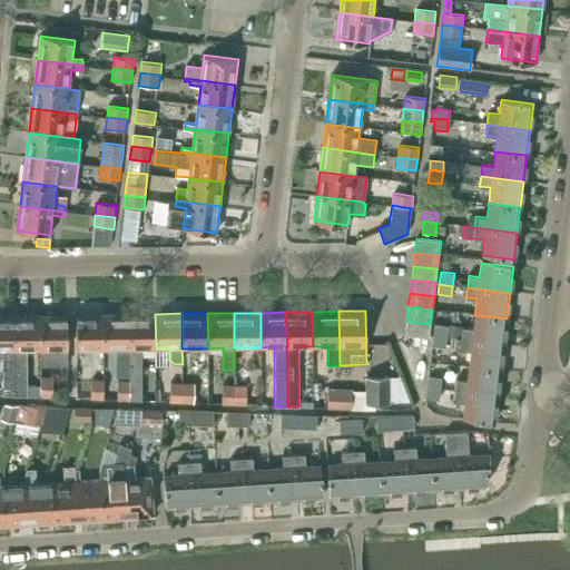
[(129,314),(102,315),(104,350),(116,350),(116,377),(128,377),(129,349),(129,314)]
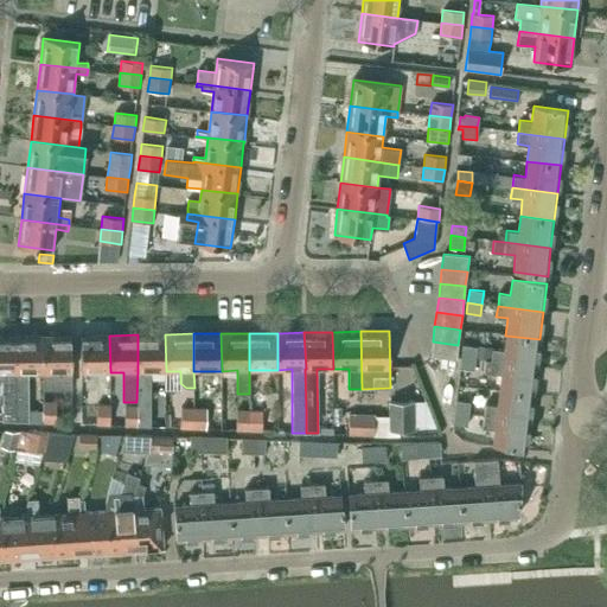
[(136,407),(139,407),(139,426),(149,427),(149,407),(149,371),(166,371),(165,334),(138,334),(138,371),(136,402),(136,407)]
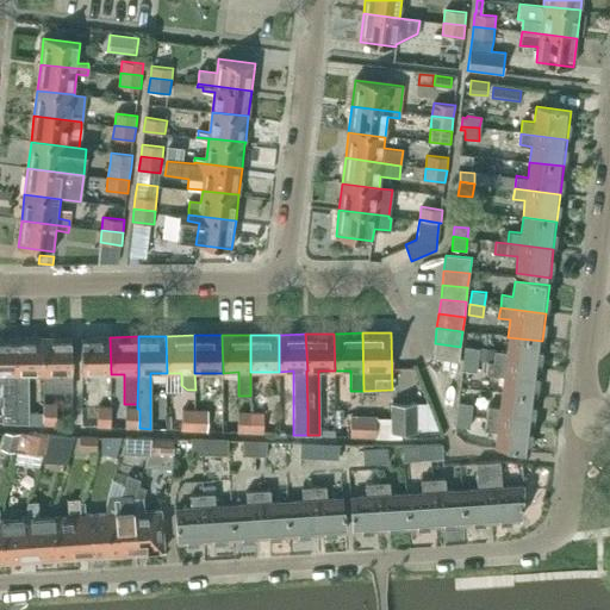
[(14,337),(0,337),(0,374),(2,375),(2,423),(16,423),(17,404),(17,394),(14,337)]
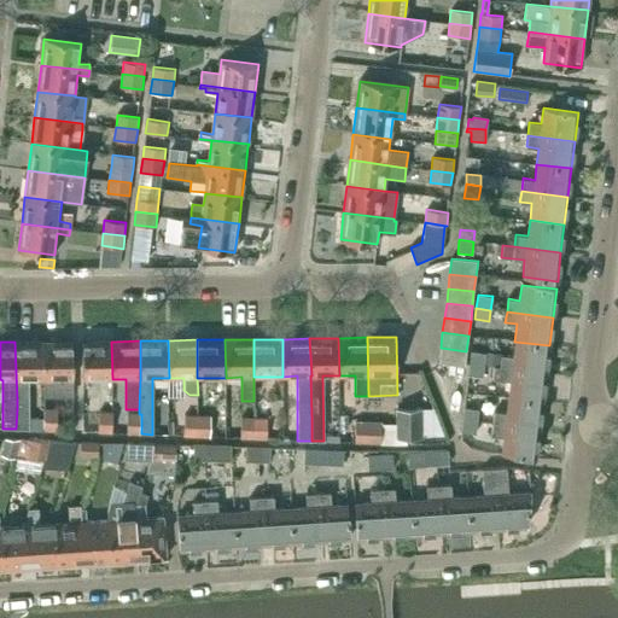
[(44,342),(15,342),(17,400),(17,409),(16,429),(27,430),(27,409),(27,400),(27,380),(44,380),(44,342)]
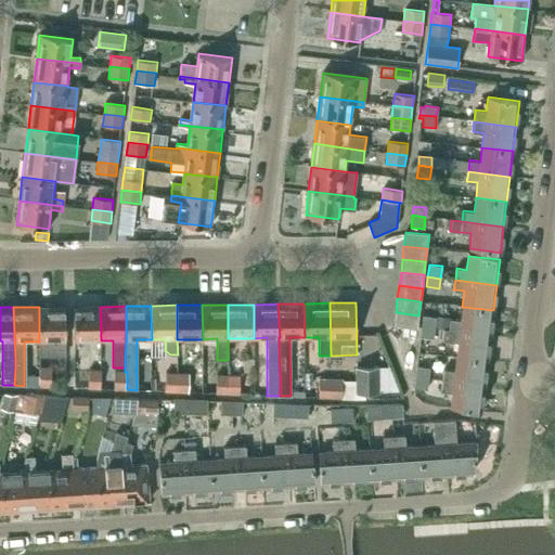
[(65,307),(39,307),(40,357),(66,356),(65,307)]
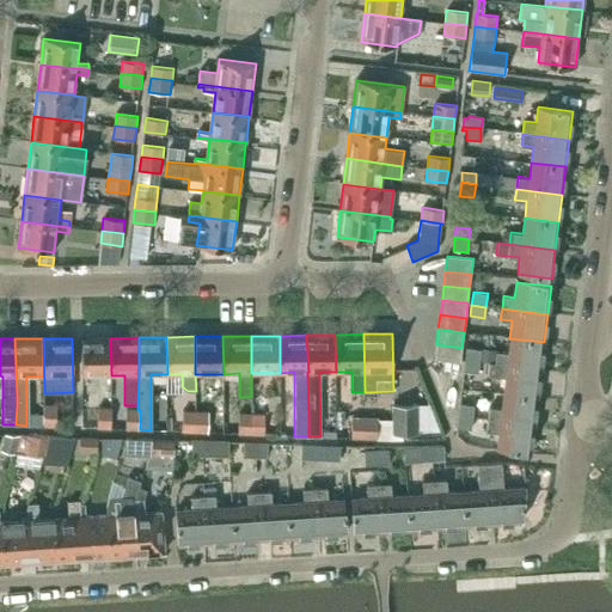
[(111,375),(110,338),(81,338),(83,375),(111,375)]
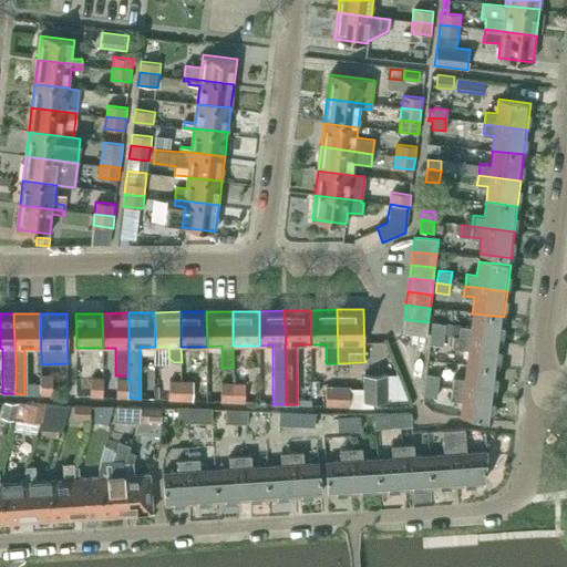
[(501,342),(504,317),(472,313),(471,327),(460,326),(459,337),(453,336),(453,337),(501,342)]
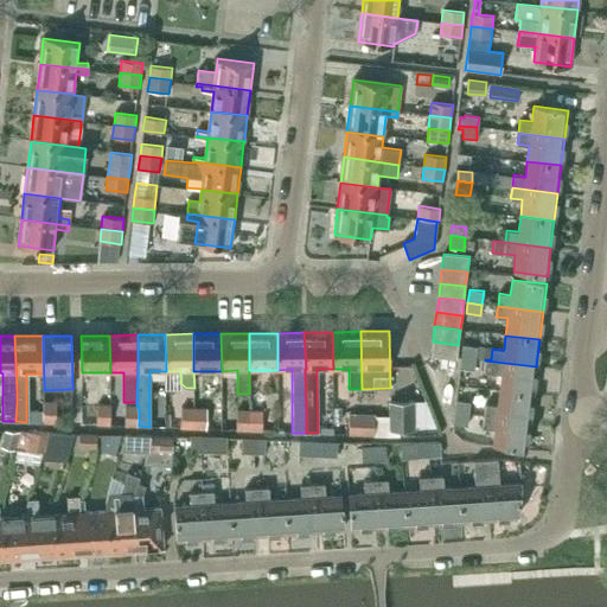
[(433,342),(432,357),(457,359),(458,345),(433,342)]
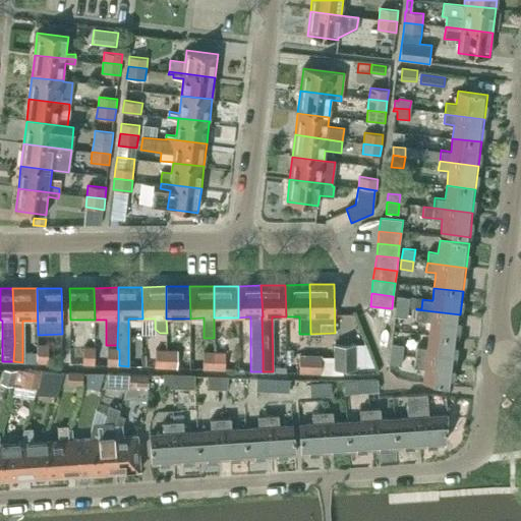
[(408,307),(420,308),(421,297),(409,296),(408,307)]
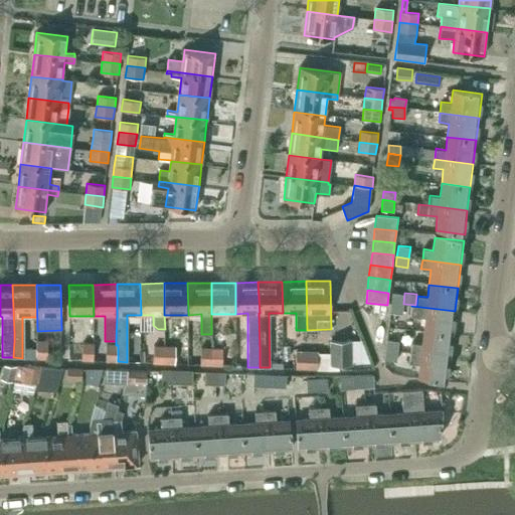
[(391,303),(402,305),(404,295),(392,294),(391,303)]
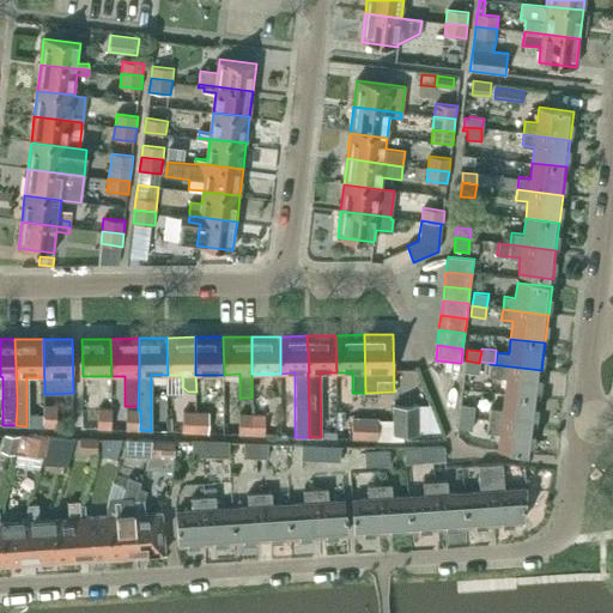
[(479,375),(479,363),(466,360),(465,372),(479,375)]
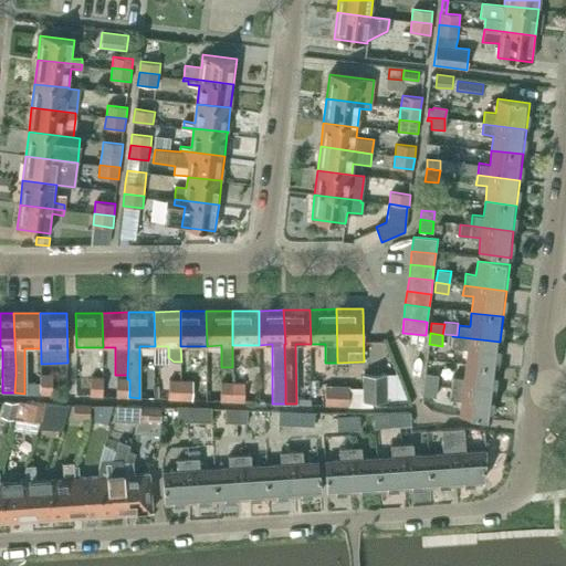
[(498,367),(500,342),(452,336),(451,347),(467,349),(467,357),(465,364),(498,367)]
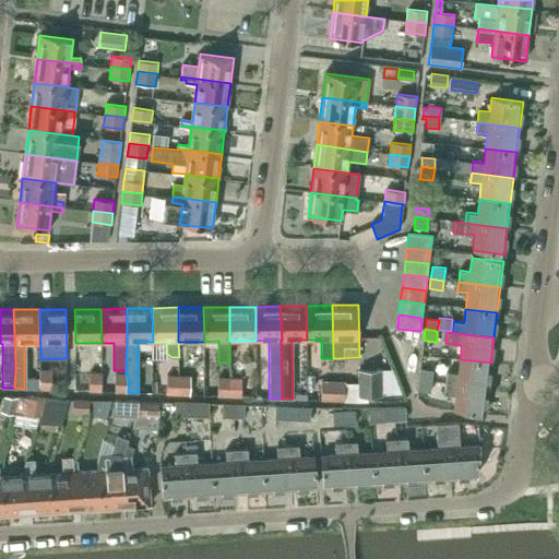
[(487,388),(491,363),(460,359),(458,373),(448,372),(445,383),(487,388)]
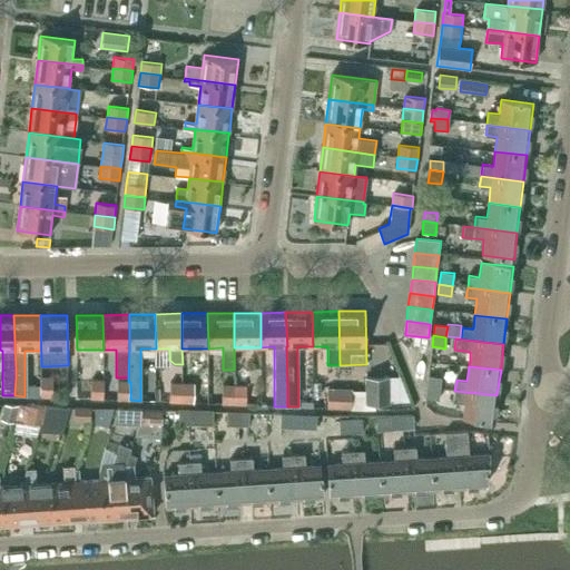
[(389,376),(364,377),(365,390),(365,404),(375,404),(390,403),(390,402),(389,376)]
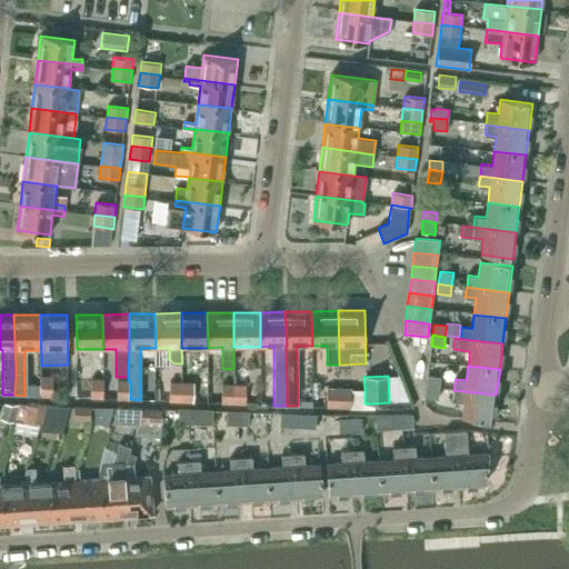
[(40,396),(52,397),(52,378),(40,377),(40,396)]
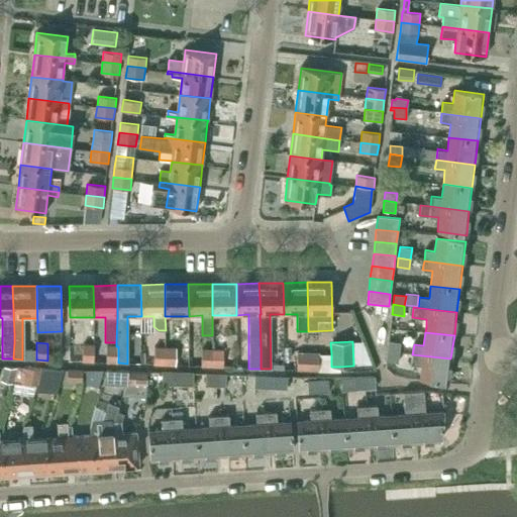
[(387,350),(399,352),(400,343),(388,342),(387,350)]
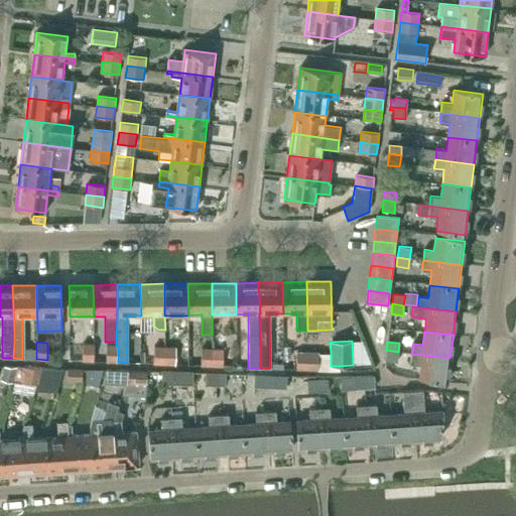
[(95,345),(84,344),(83,361),(94,362),(95,345)]
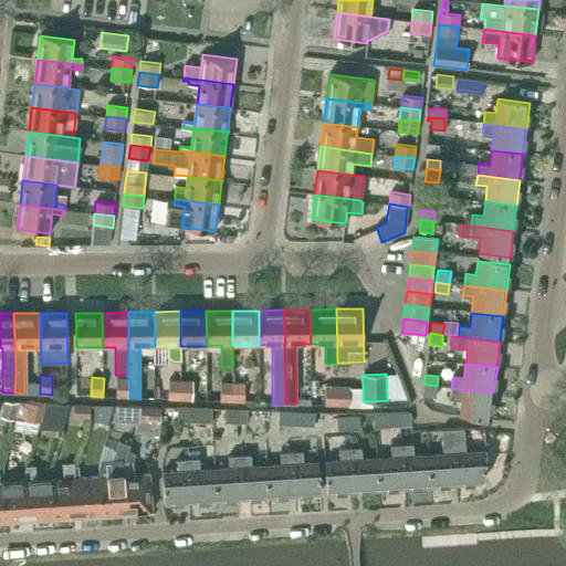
[(129,379),(127,379),(118,378),(117,397),(129,397),(129,379)]
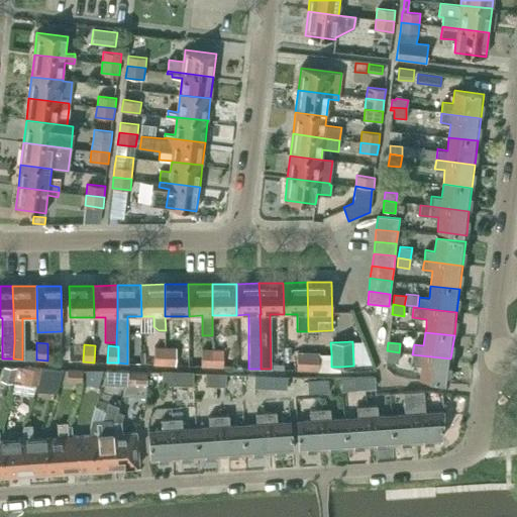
[(166,365),(166,348),(156,347),(154,365),(166,365)]
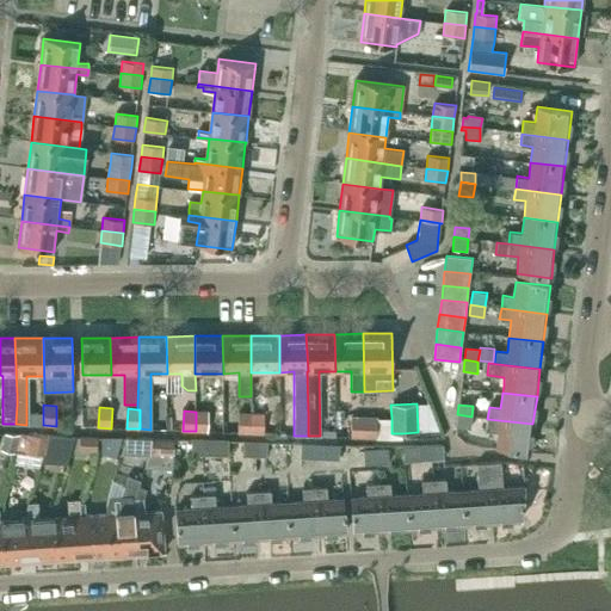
[(209,412),(196,412),(196,431),(208,432),(209,412)]
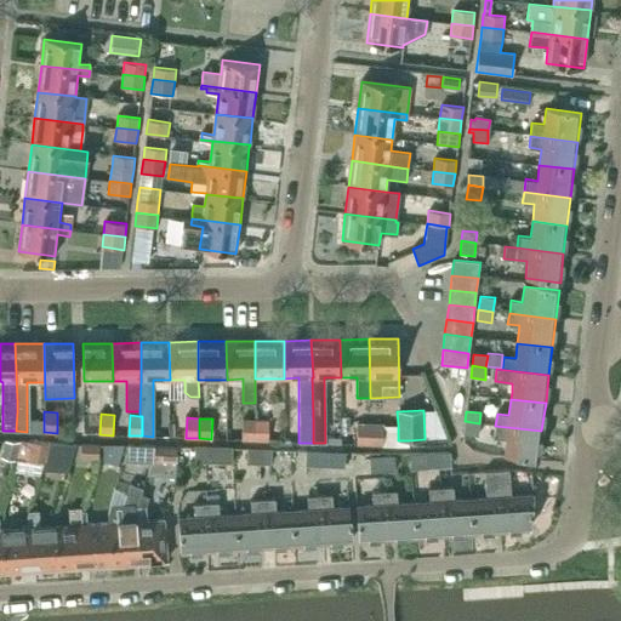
[(256,440),(257,420),(244,420),(243,440),(256,440)]
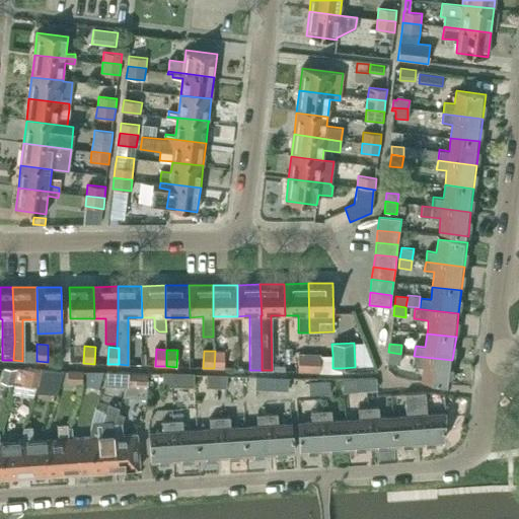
[(225,352),(215,351),(214,368),(225,369),(225,358),(225,352)]
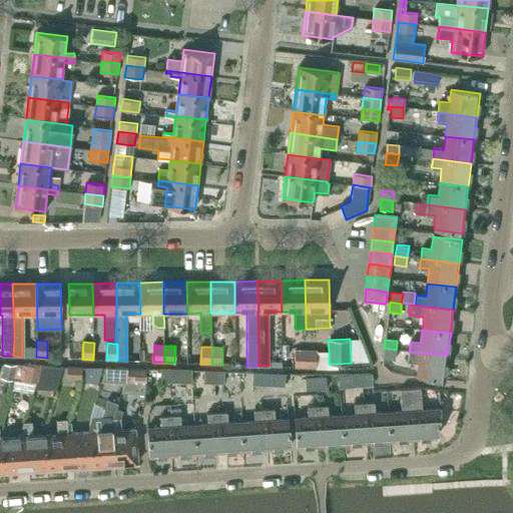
[(395,360),(396,350),(384,348),(383,359),(395,360)]
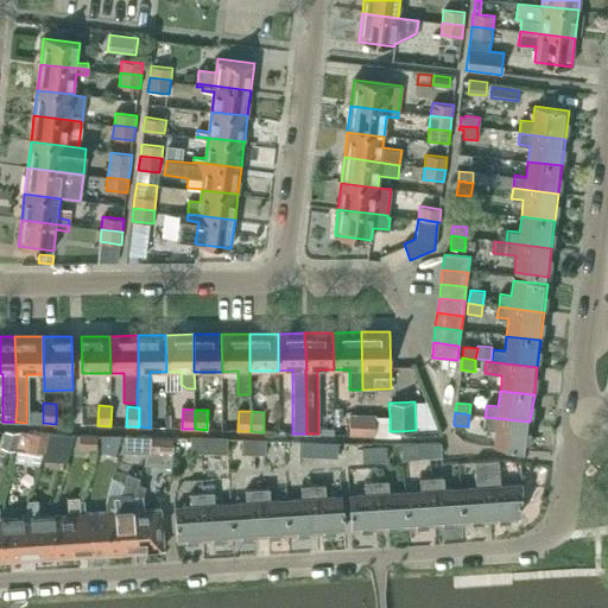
[(362,436),(363,416),(350,416),(349,436),(362,436)]
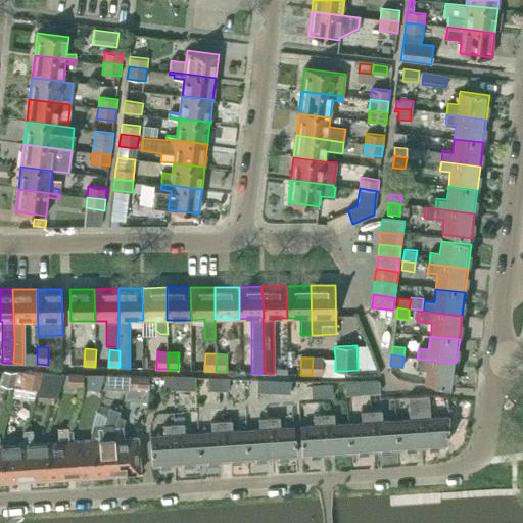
[(313,358),(312,375),(322,375),(323,358),(313,358)]
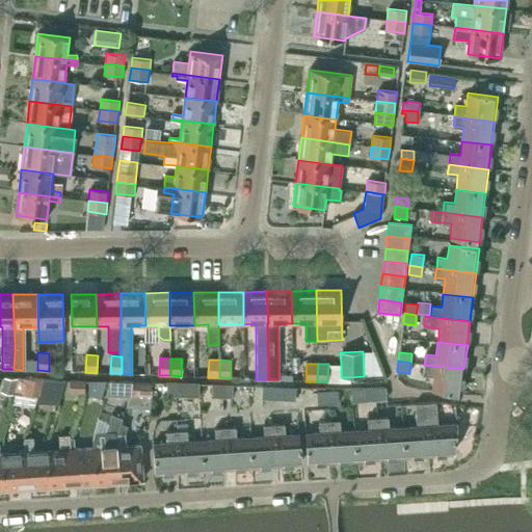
[(461,394),(463,369),(424,365),(423,374),(433,375),(431,390),(461,394)]
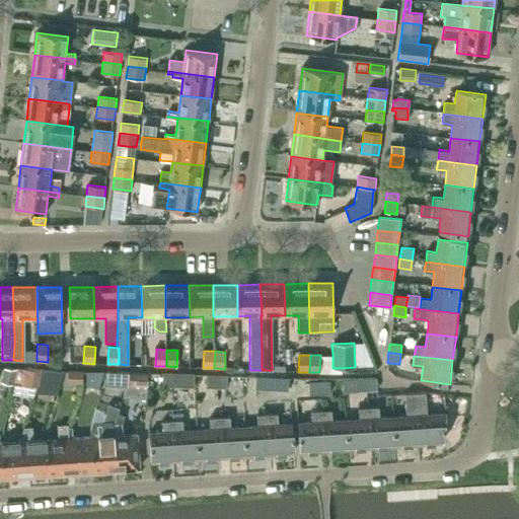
[(5,367),(1,381),(12,384),(17,369),(5,367)]
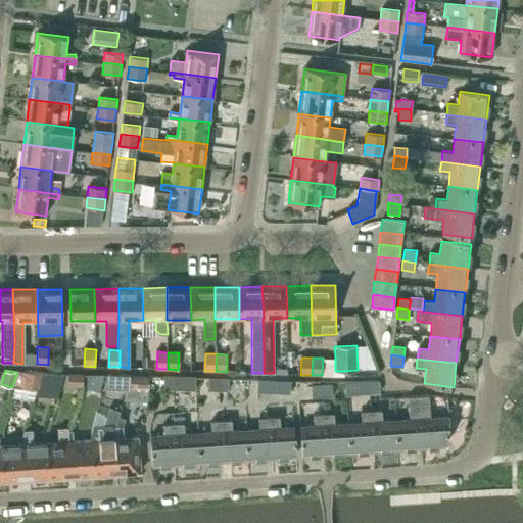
[(37,389),(41,372),(27,371),(24,387),(37,389)]
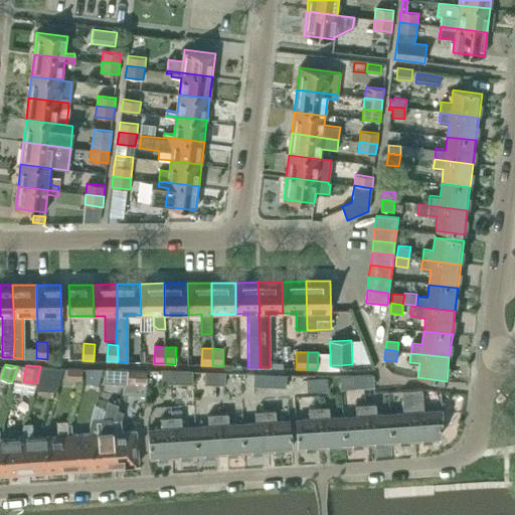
[(61,367),(40,366),(36,383),(34,389),(55,391),(61,367)]
